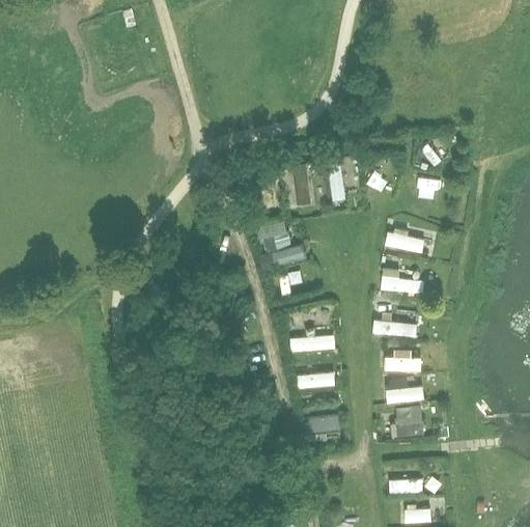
[(435,168),(443,161),(428,143),(419,150),(435,168)]
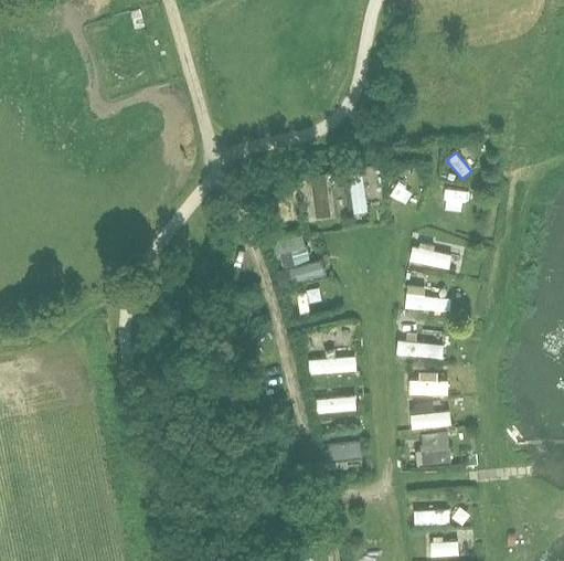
[(363,172),(348,173),(350,213),(365,212),(363,172)]
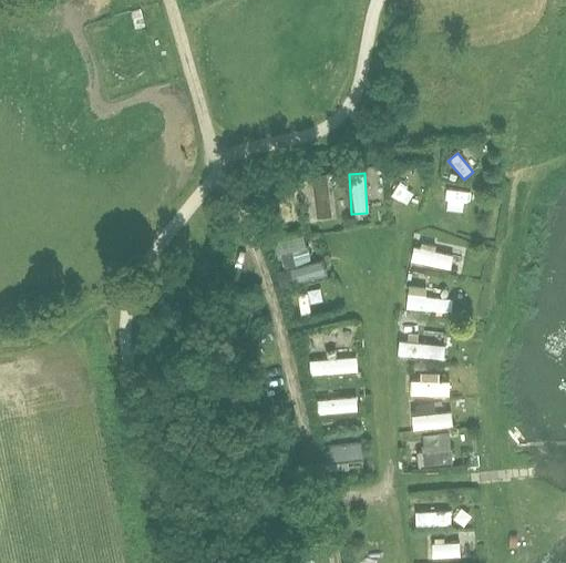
[(331,186),(343,184),(341,174),(316,178),(322,216),(336,214),(331,186)]
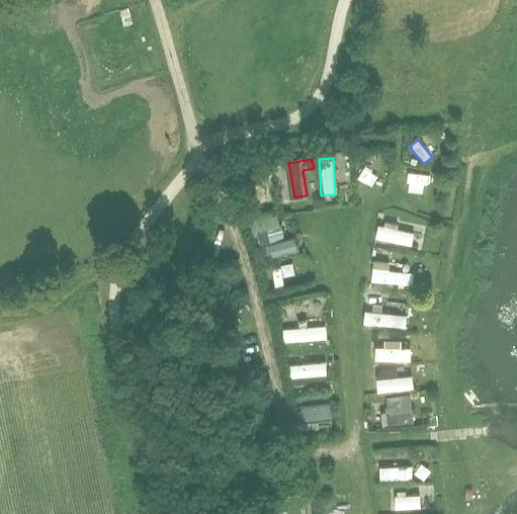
[(355,170),(357,197),(379,195),(377,168),(355,170)]
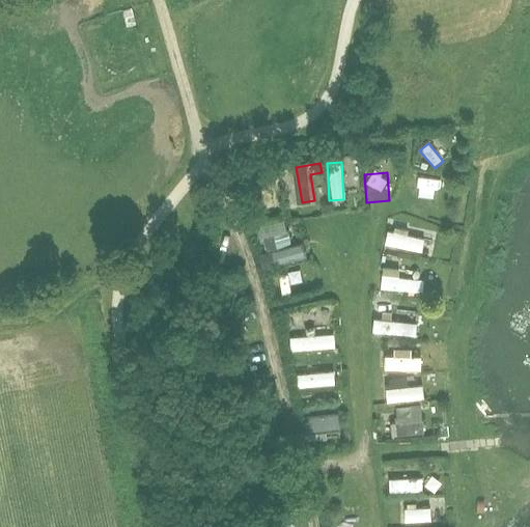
[(412,172),(408,187),(436,196),(440,181),(412,172)]
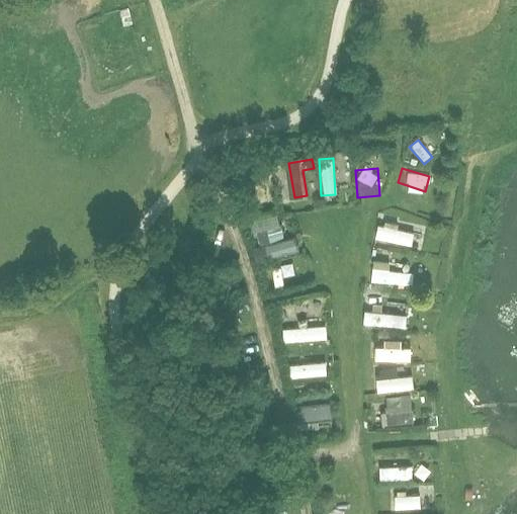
[(253,176),(235,181),(244,212),(261,207),(253,176)]
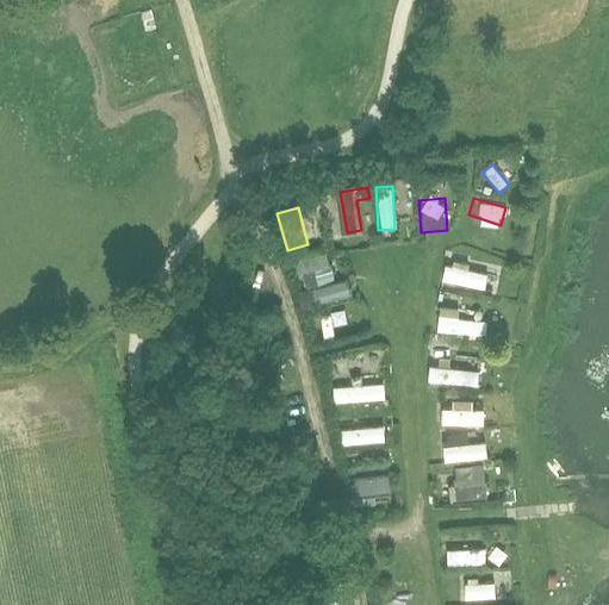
[(491,295),(495,278),(447,268),(443,286),(491,295)]
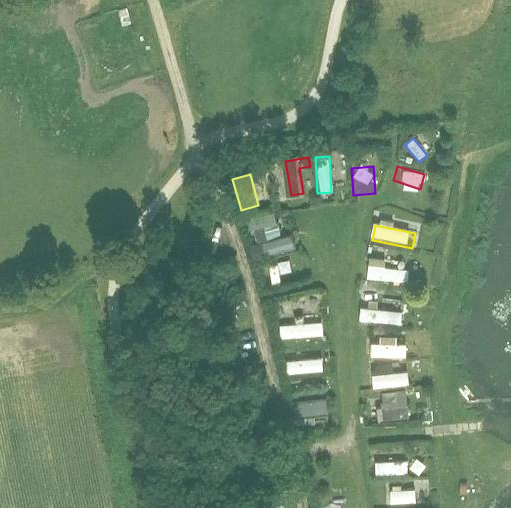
[(403,270),(385,269),(385,260),(366,259),(366,281),(402,282),(403,270)]
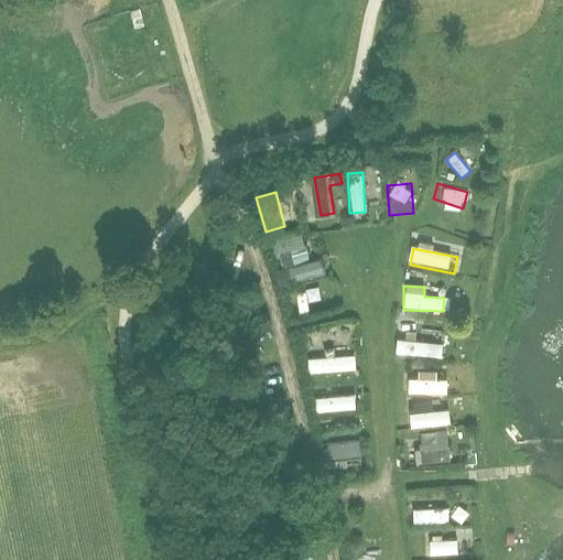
[(396,355),(435,356),(435,343),(422,343),(423,332),(415,332),(417,313),(397,313),(396,355)]
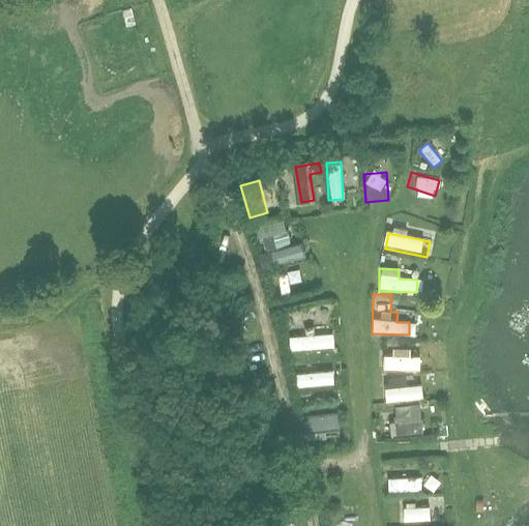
[(330,332),(307,332),(307,324),(290,324),(289,346),(330,346),(330,332)]
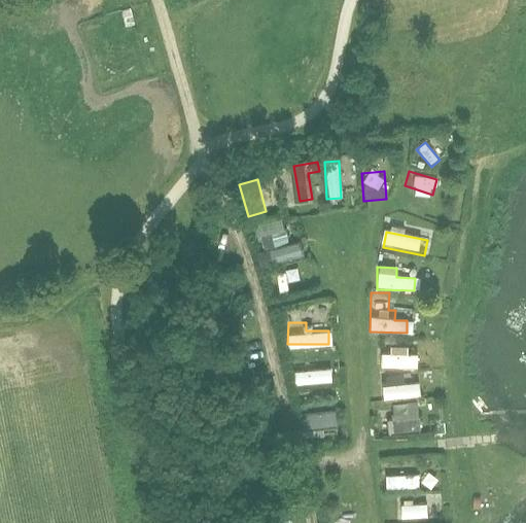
[(414,370),(415,349),(381,349),(380,369),(414,370)]
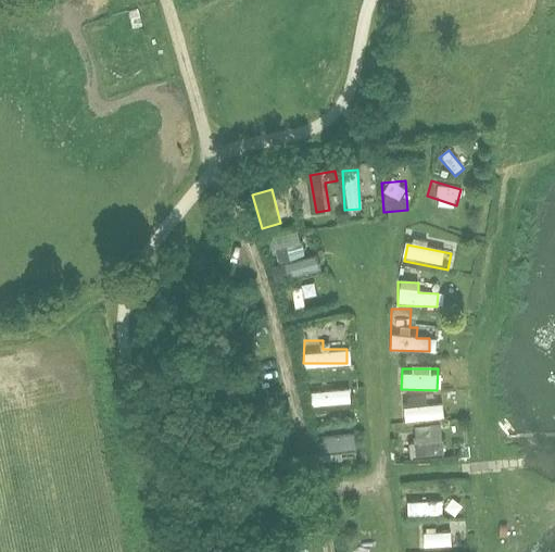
[(315,372),(315,383),(344,383),(344,372),(315,372)]
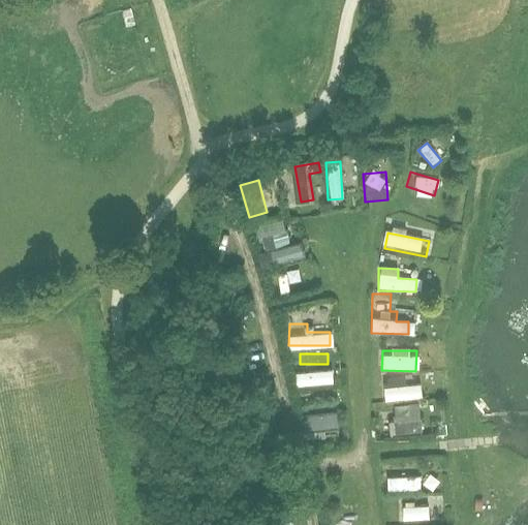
[(293,376),(294,397),(329,396),(328,374),(293,376)]
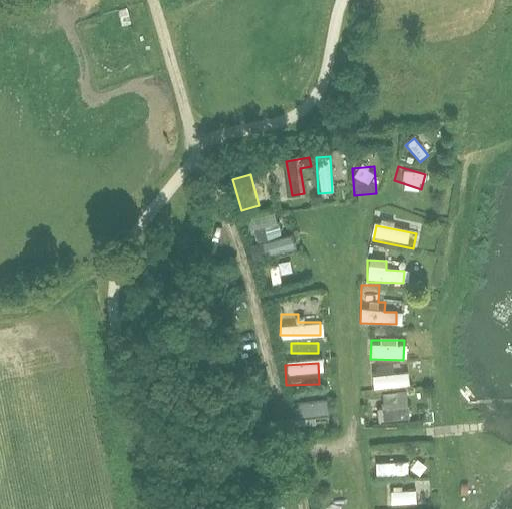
[(393,374),(393,363),(373,363),(372,388),(409,389),(410,374),(393,374)]
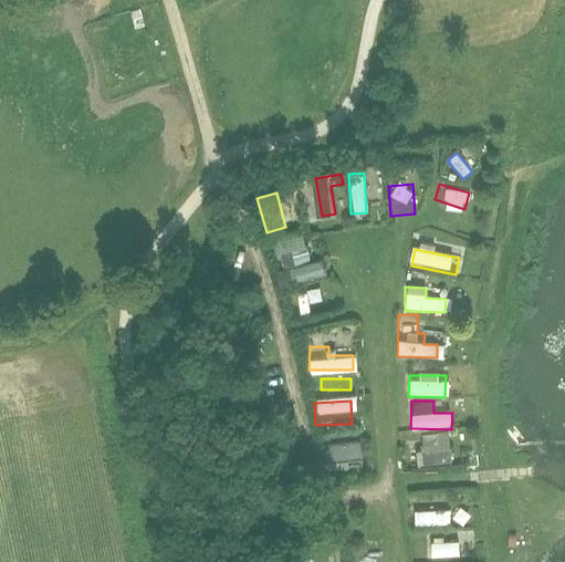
[(321,444),(322,469),(363,467),(362,443),(321,444)]
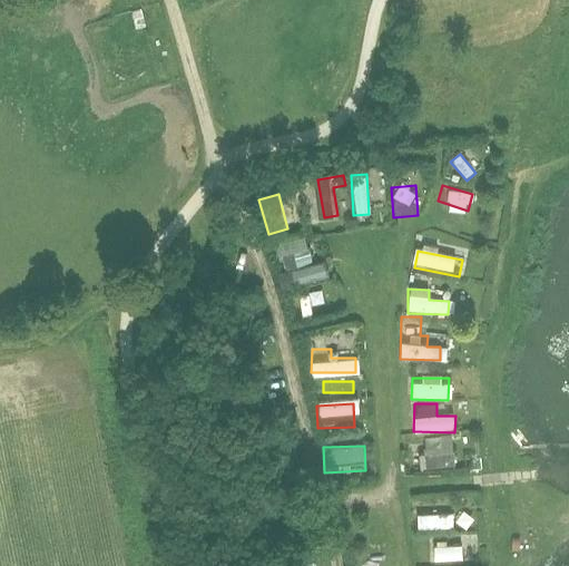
[(412,452),(413,469),(457,468),(455,450),(412,452)]
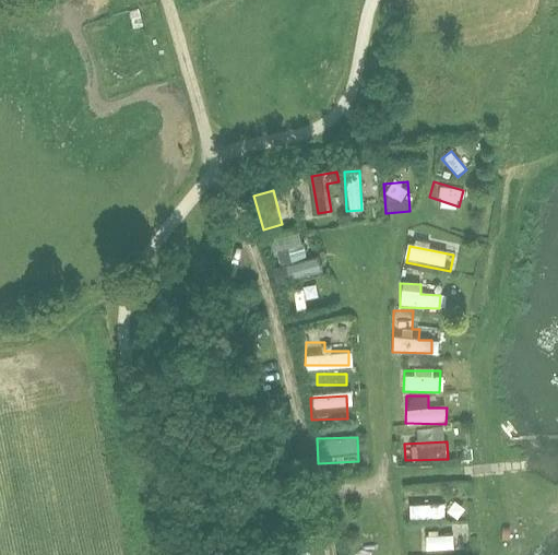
[(404,523),(416,524),(417,506),(405,506),(404,523)]
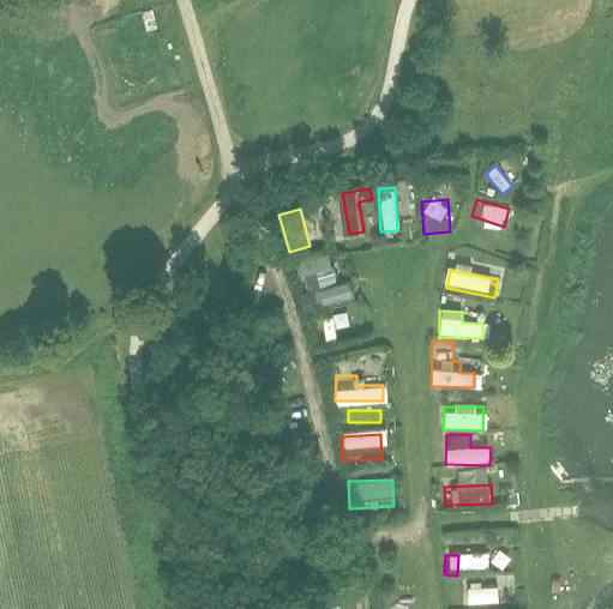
[(469,604),(499,604),(499,588),(468,589),(469,604)]
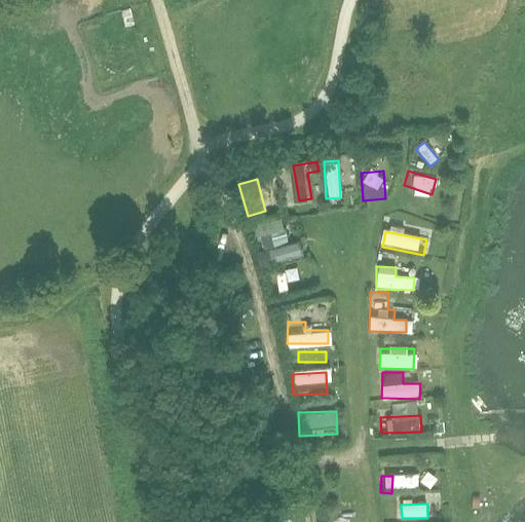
[(358,509),(342,513),(344,521),(354,521),(361,520),(358,509)]
